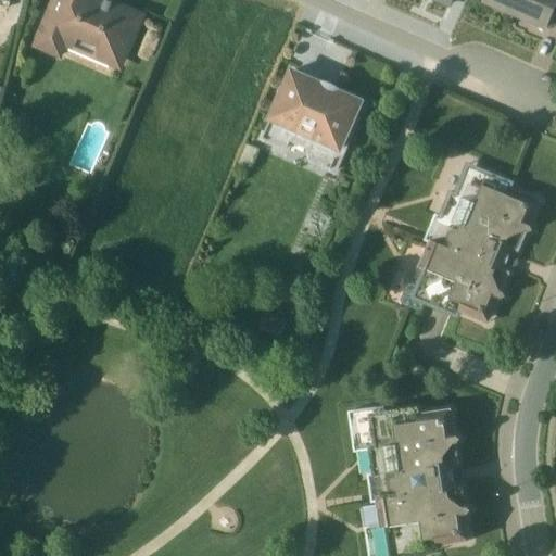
[(52,0),(32,48),(33,49),(61,61),(65,49),(117,72),(140,17),(101,0),(52,0)]
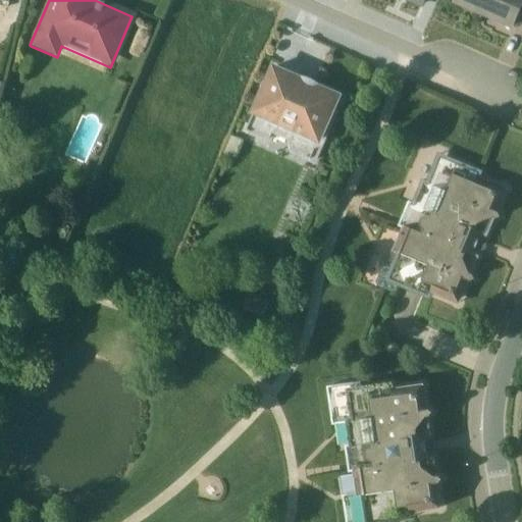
[(399,0),(421,9),(424,0),(399,0)]
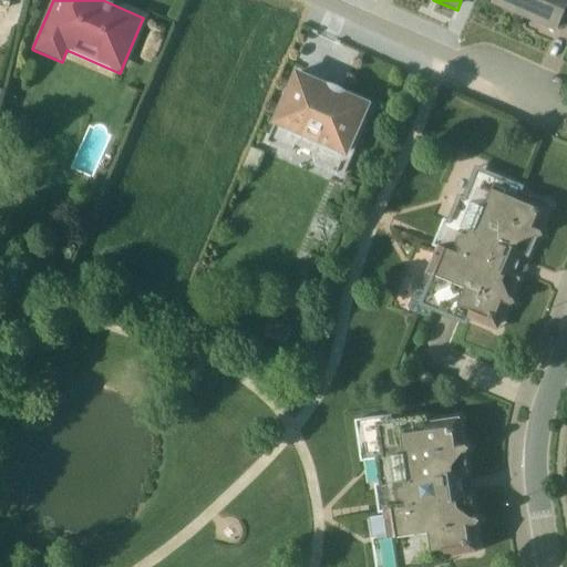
[(566,0),(492,0),(491,2),(554,30),(566,0)]
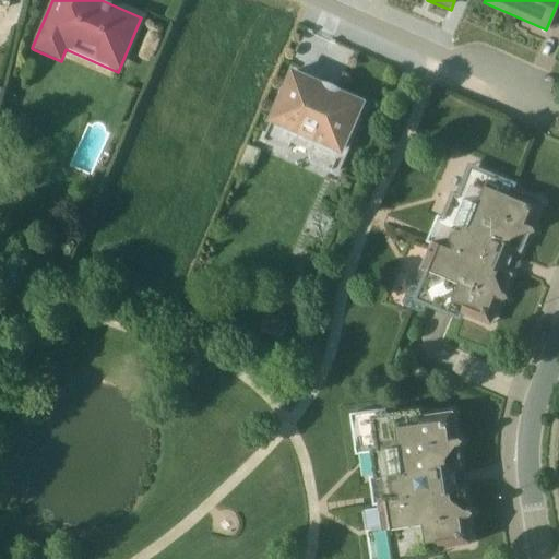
[(290,73),(260,144),(284,154),(288,144),(307,153),(306,156),(308,165),(334,176),(358,121),(354,119),(361,103),(340,94),(339,96),(319,88),(320,85),(292,73),(290,73)]
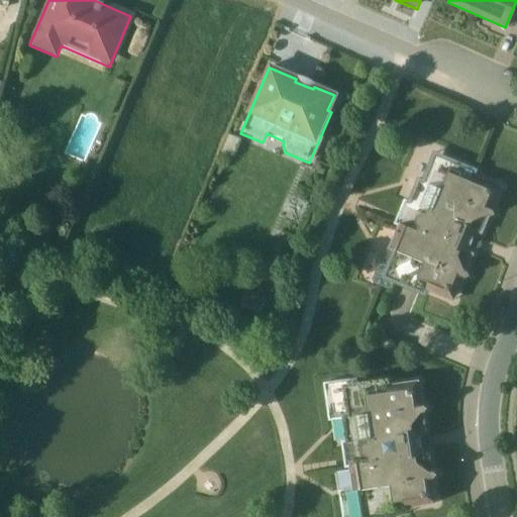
[(239,140),(228,135),(220,153),(231,159),(239,140)]
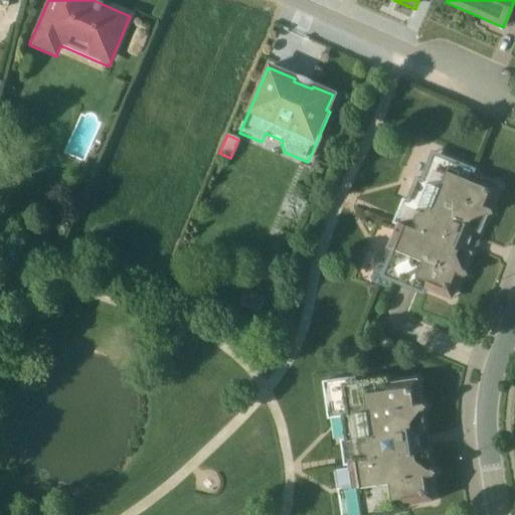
[(496,192),(493,185),(471,175),(467,167),(442,157),(427,162),(419,180),(415,179),(405,200),(401,199),(391,223),(394,225),(385,248),(389,250),(384,265),(379,264),(374,267),(370,279),(372,284),(384,289),(390,287),(391,284),(422,296),(425,290),(446,298),(454,295),(468,259),(465,251),(474,231),(482,227),(496,192)]
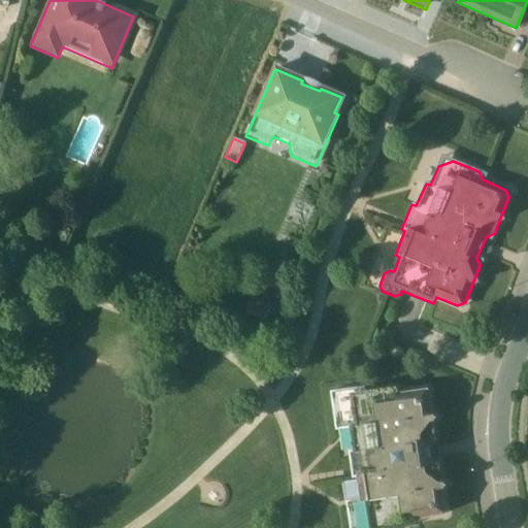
[(398,527),(417,525),(417,520),(446,515),(437,462),(431,463),(429,442),(434,441),(427,389),(398,393),(397,387),(365,391),(364,387),(329,391),(335,430),(349,429),(351,450),(348,451),(351,477),(356,477),(357,481),(342,483),(348,527),(398,527)]
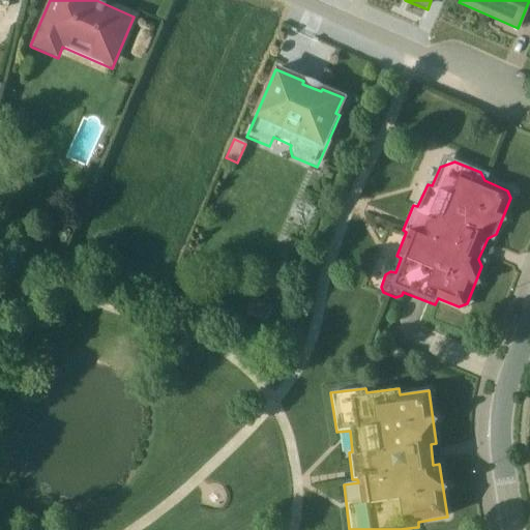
All buildings are outlined.
